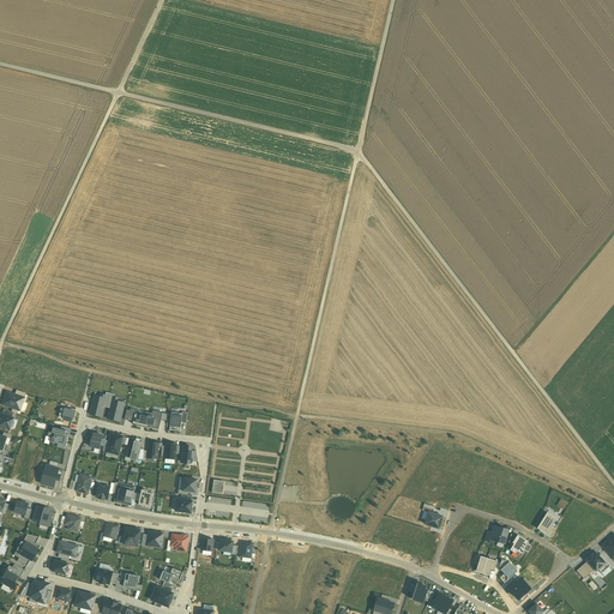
[(19,411),(24,398),(14,395),(6,392),(1,405),(12,409),(18,410),(19,411)]
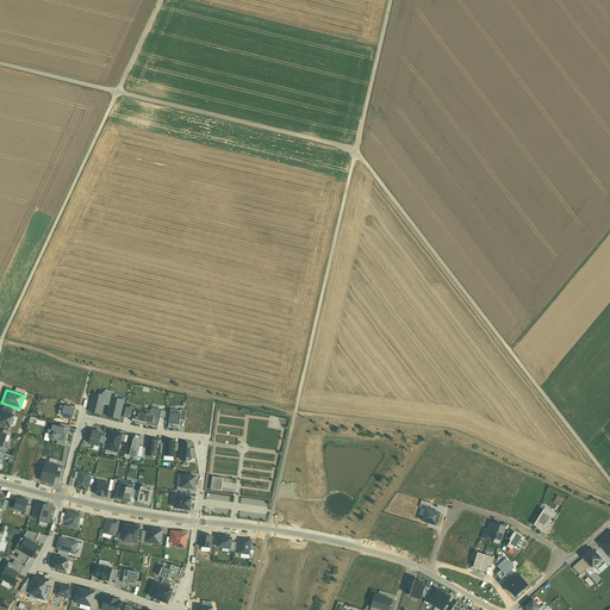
[(94,393),(89,412),(100,415),(103,404),(105,397),(104,396),(94,393)]
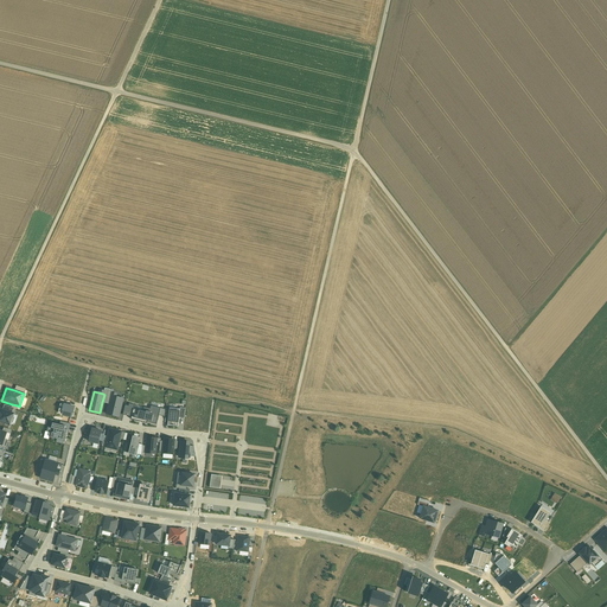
[(110,404),(108,414),(119,417),(123,400),(112,396),(110,404)]
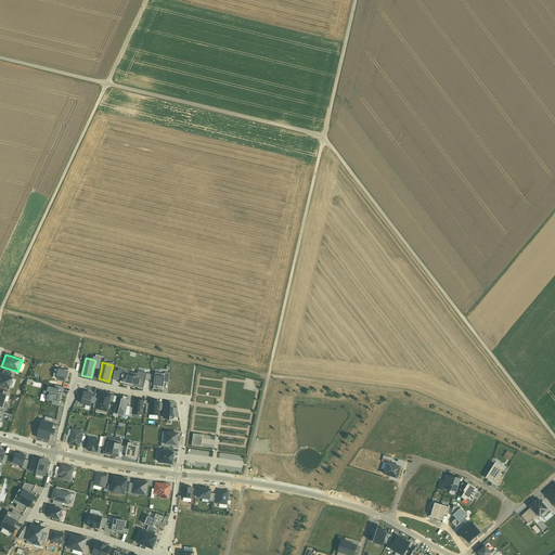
[(56,379),(66,382),(68,372),(59,370),(56,379)]
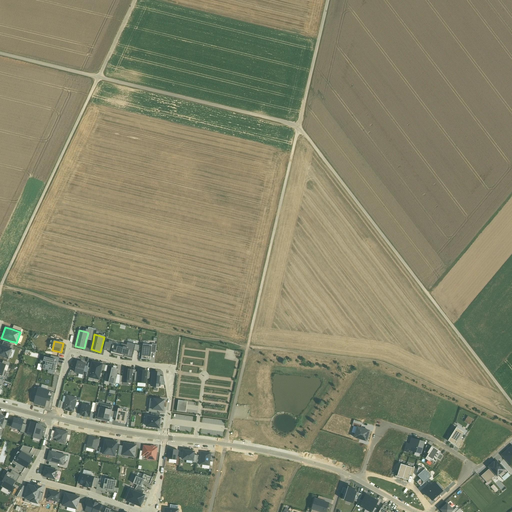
[(104,350),(111,352),(113,345),(113,342),(109,341),(109,343),(106,342),(104,350)]
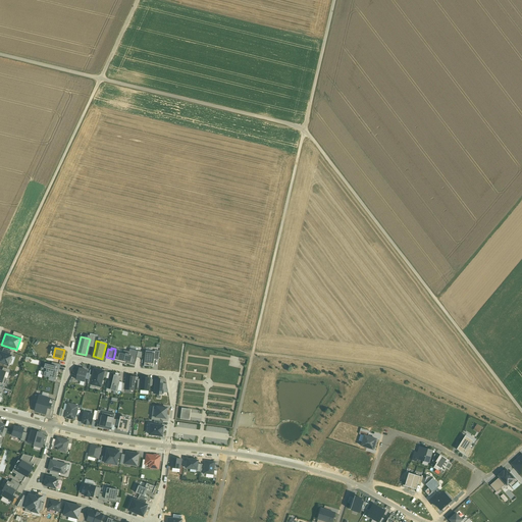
[(113,359),(112,361),(126,364),(127,363),(135,365),(137,358),(139,352),(131,349),(129,352),(124,351),(123,354),(115,352),(113,359)]
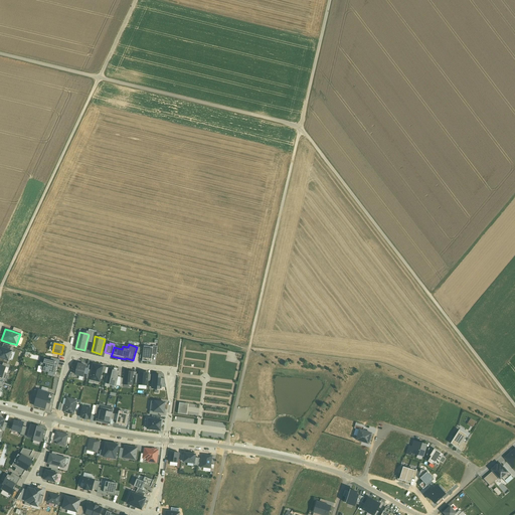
[(11,352),(11,351),(10,351),(2,348),(0,347),(0,357),(8,361),(9,358),(11,352)]
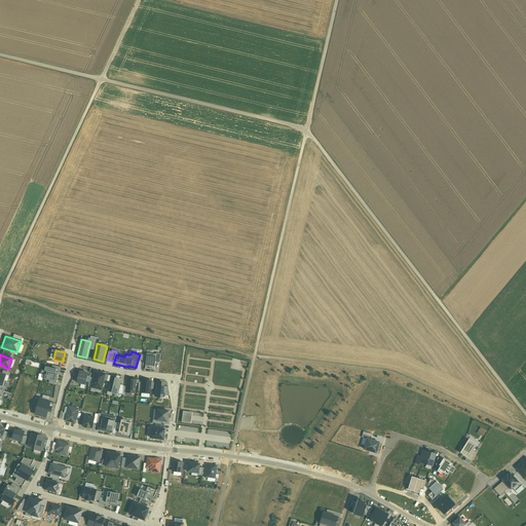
[(146,354),(145,369),(155,370),(155,363),(156,354),(146,354)]
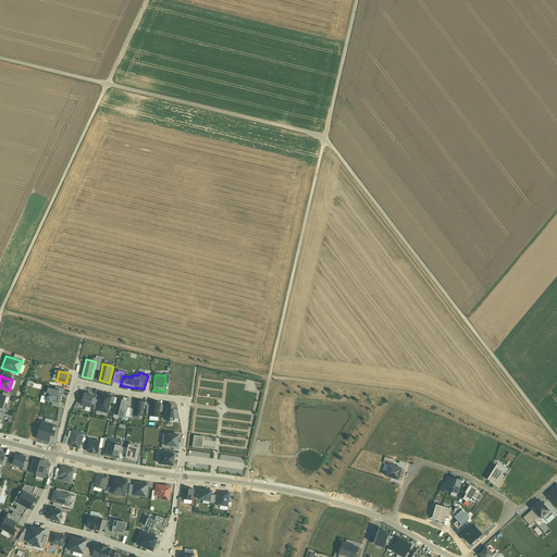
[(48,397),(47,401),(52,404),(59,405),(60,405),(61,399),(62,395),(60,394),(61,392),(54,390),(48,388),(47,393),(50,394),(49,397),(48,397)]
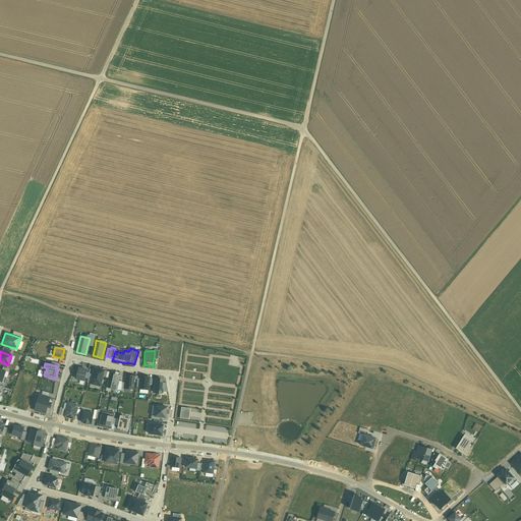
[(88,370),(79,368),(78,369),(76,379),(84,381),(88,370)]
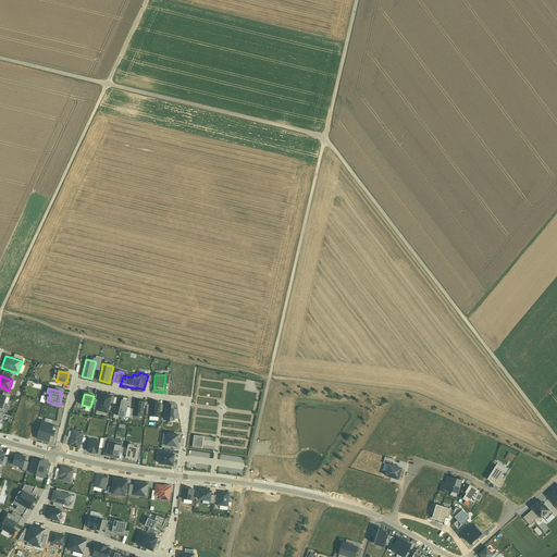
[(97,410),(108,413),(110,403),(112,397),(101,394),(99,400),(97,410)]
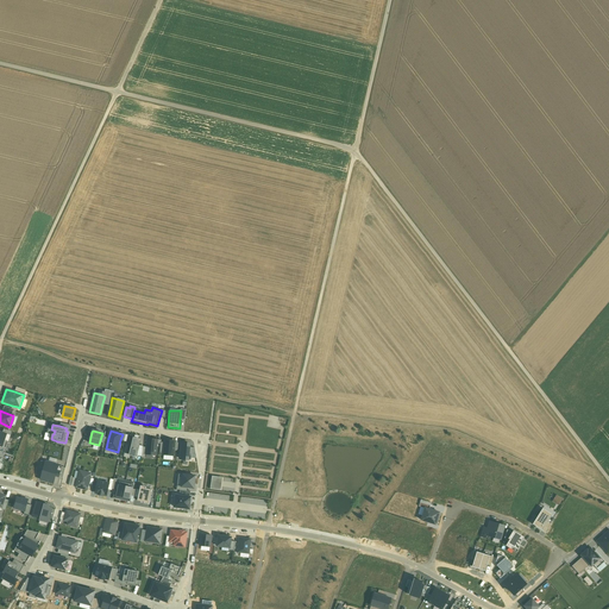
[(140,438),(130,435),(127,443),(125,454),(136,457),(137,456),(139,445),(140,438)]
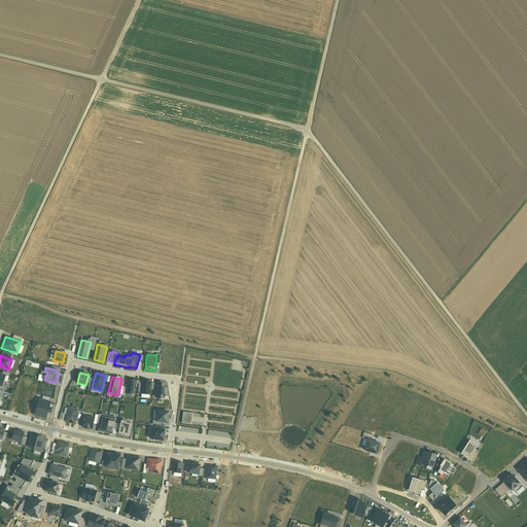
[(137,381),(128,380),(127,387),(127,393),(135,394),(136,384),(137,381)]
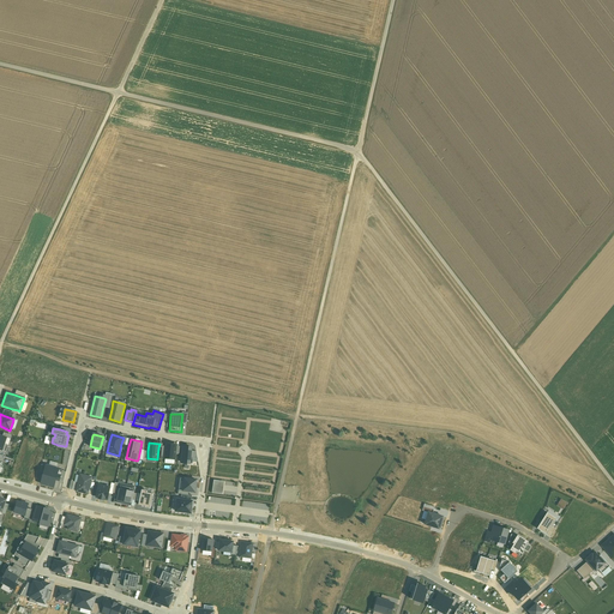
[(166,457),(166,458),(175,459),(175,453),(176,446),(176,445),(167,444),(167,447),(166,457)]
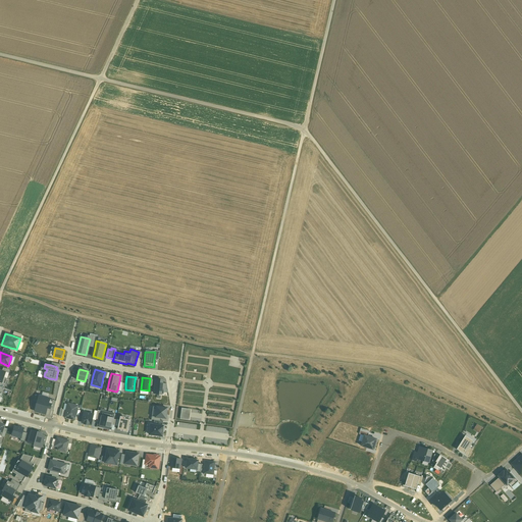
[(155,394),(161,395),(162,389),(163,383),(163,381),(156,380),(155,394)]
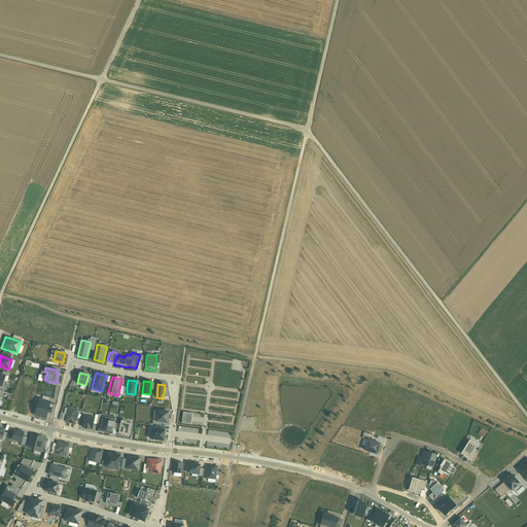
[(50,402),(40,399),(38,406),(36,416),(46,419),(48,412),(51,413),(53,409),(49,408),(50,403),(50,402)]
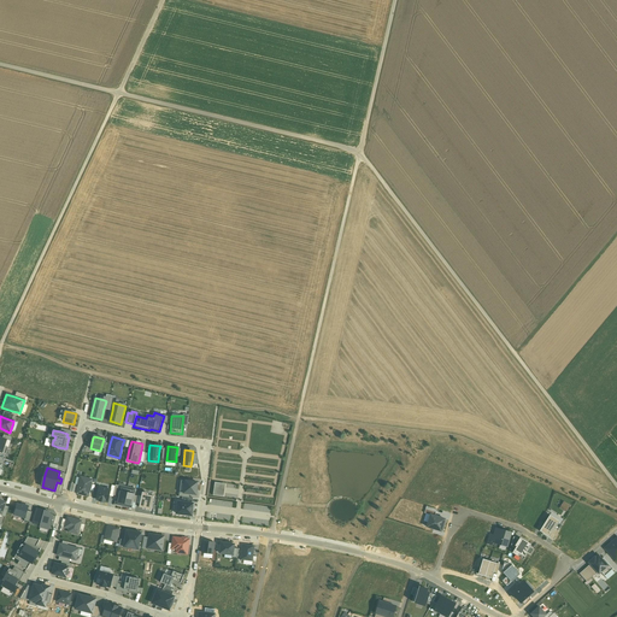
[(93,481),(81,477),(81,479),(78,486),(77,493),(88,497),(93,481)]
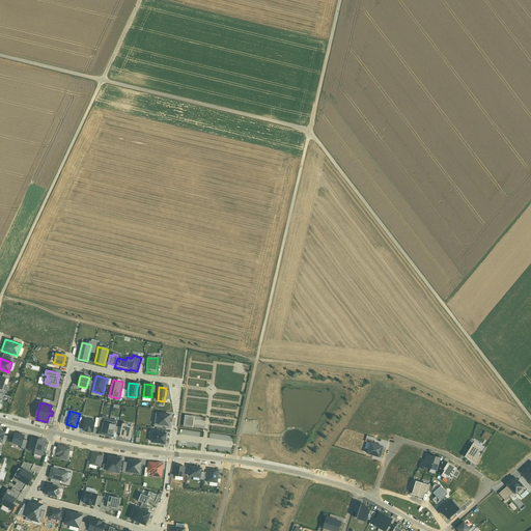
[(170,416),(160,414),(159,424),(164,425),(169,425),(170,416)]
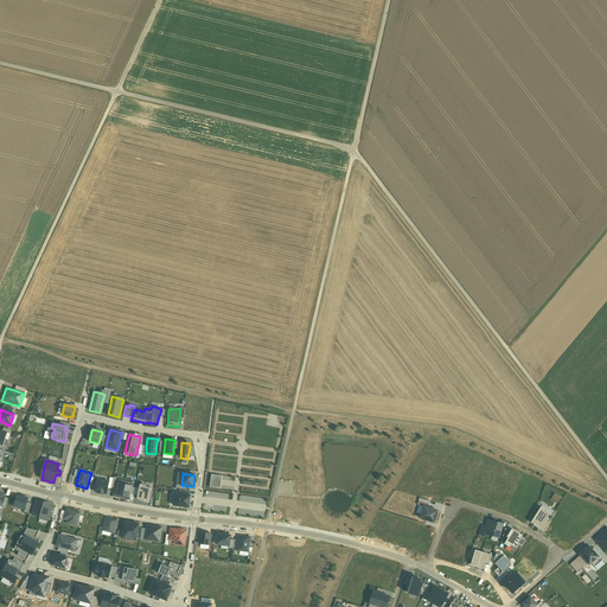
[(210,487),(221,490),(223,477),(211,474),(210,487)]
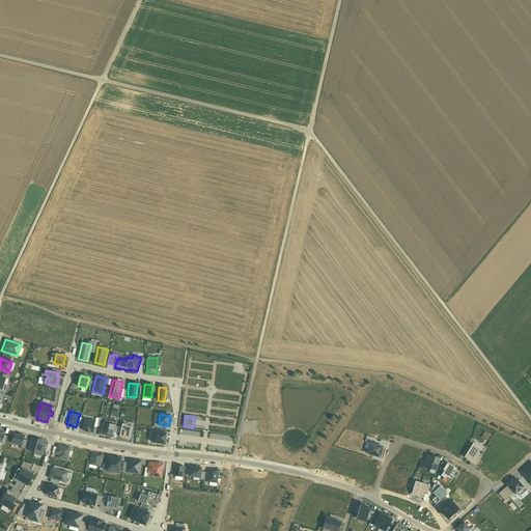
[(85,429),(84,431),(90,434),(91,432),(93,432),(94,427),(95,421),(85,418),(82,429),(85,429)]
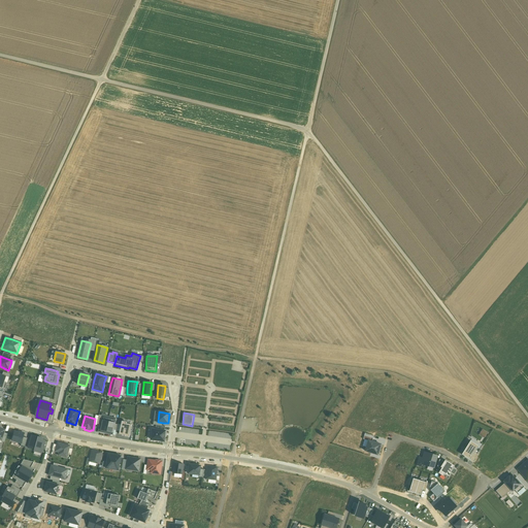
[(117,419),(102,416),(99,432),(112,435),(114,424),(117,419)]
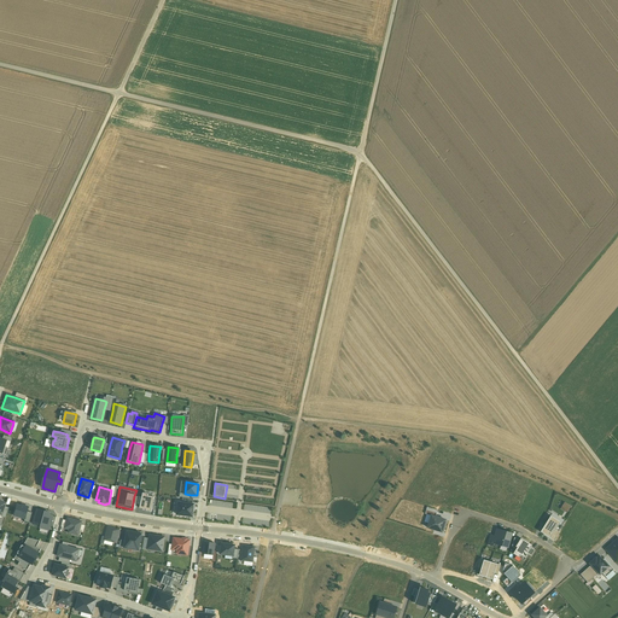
[(151,512),(155,497),(149,496),(149,494),(143,493),(143,497),(140,505),(140,508),(146,509),(146,511),(151,512)]
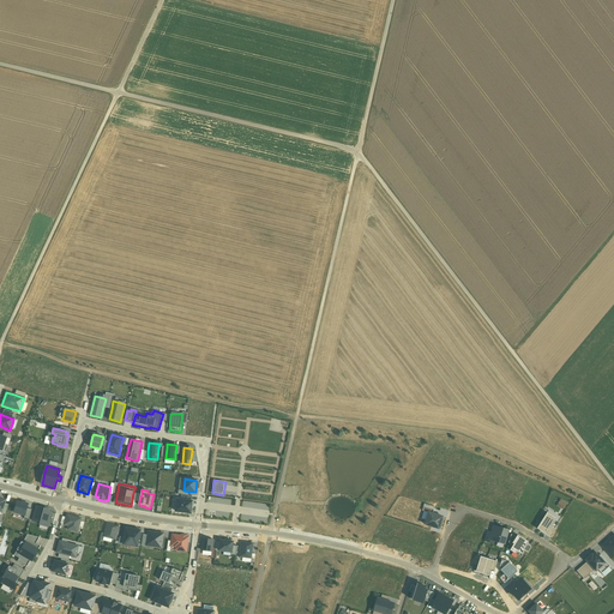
[(176,511),(191,513),(193,501),(192,501),(181,500),(178,499),(176,511)]
